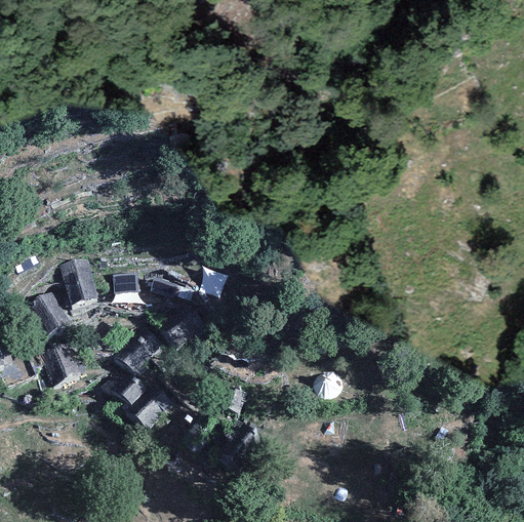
[(88,256),(57,263),(66,307),(97,300),(88,256)]
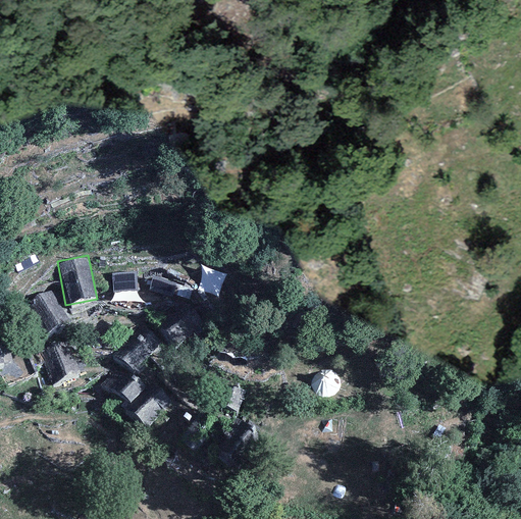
[(134,272),(111,274),(113,292),(136,290),(134,272)]
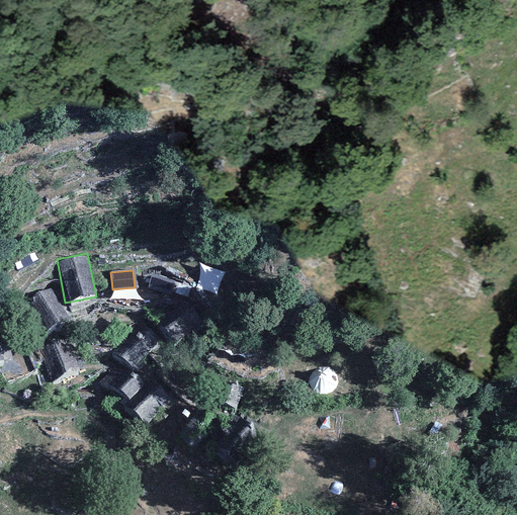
[(71,320),(51,286),(24,303),(26,305),(13,313),(24,332),(37,324),(45,336),(71,320)]
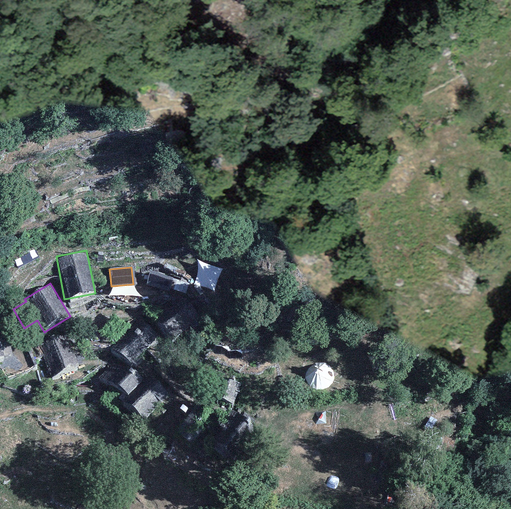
[(172,339),(198,313),(182,297),(156,323),(172,339)]
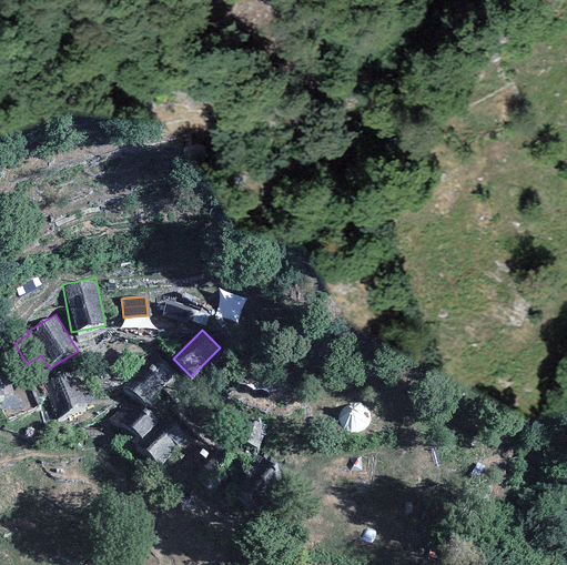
[(176,372),(151,351),(122,384),(147,406),(176,372)]
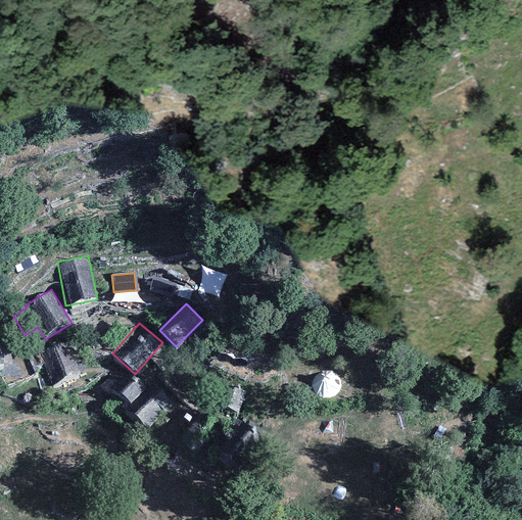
[(70,339),(38,352),(51,384),(83,371),(70,339)]
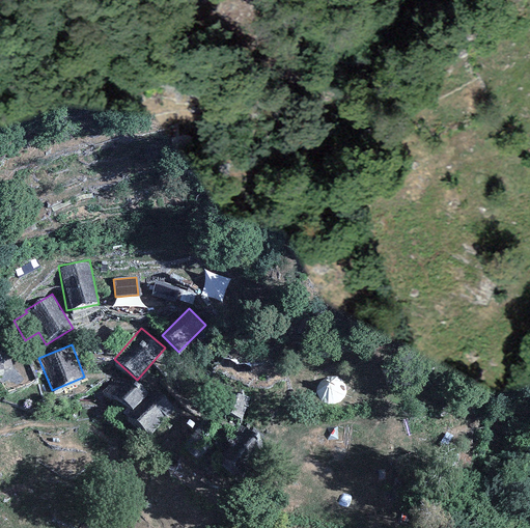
[(144,392),(115,371),(101,391),(130,412),(144,392)]
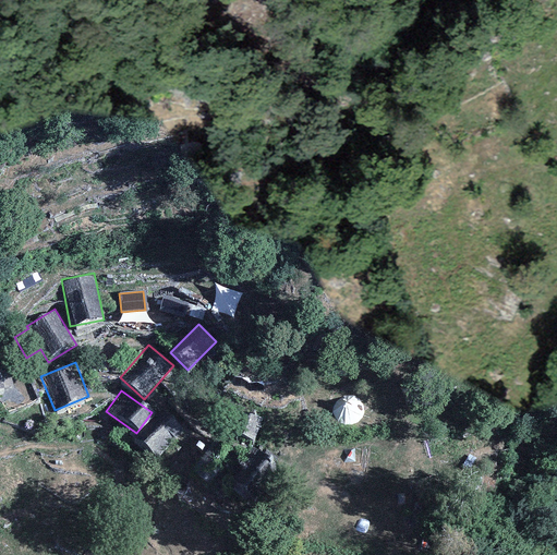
[(184,426),(164,409),(137,439),(158,457),(184,426)]
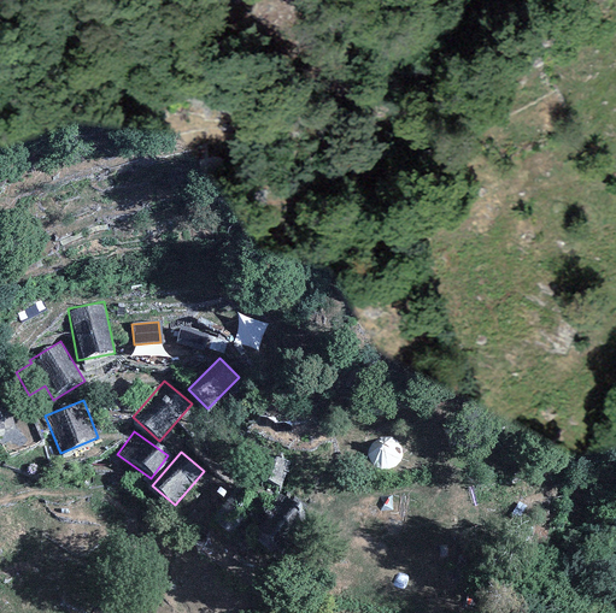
[(289,459),(263,452),(254,481),(282,488),(289,459)]
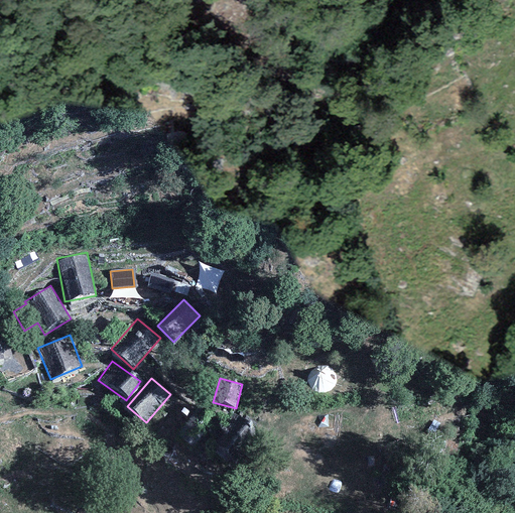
[(259,429),(230,411),(220,425),(225,429),(213,450),(236,465),(259,429)]
